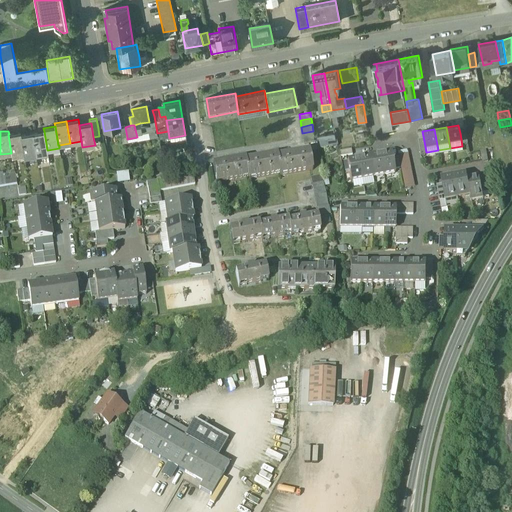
[(44,131),(32,133),(36,155),(48,153),(48,150),(47,150),(44,131)]
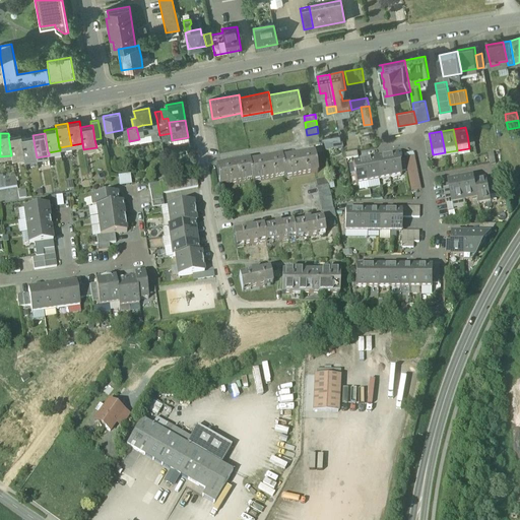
[(171,133),(159,135),(160,142),(172,140),(171,133)]
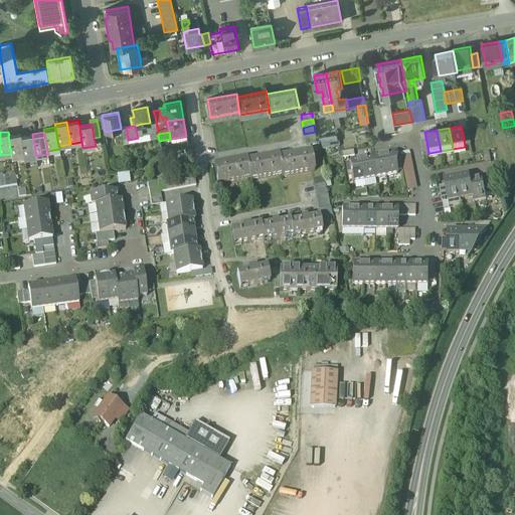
[(315,132),(304,134),(306,141),(316,139),(315,132)]
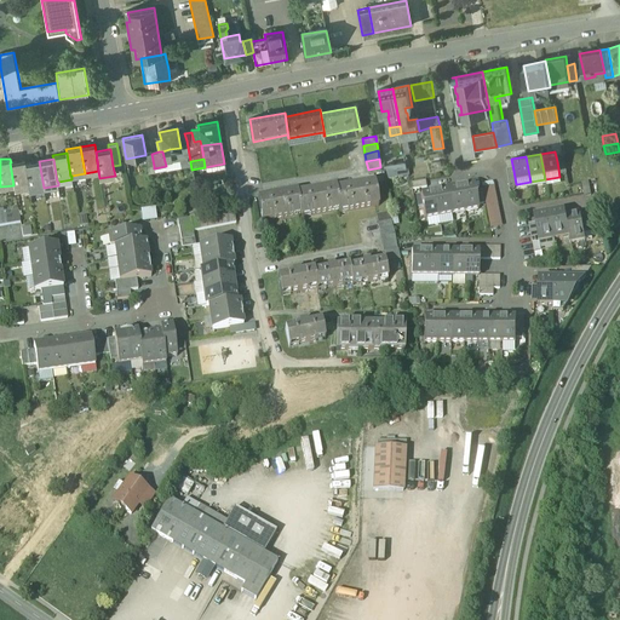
[(11,162),(10,162),(13,185),(15,189),(28,187),(24,164),(26,164),(24,160),(11,162)]
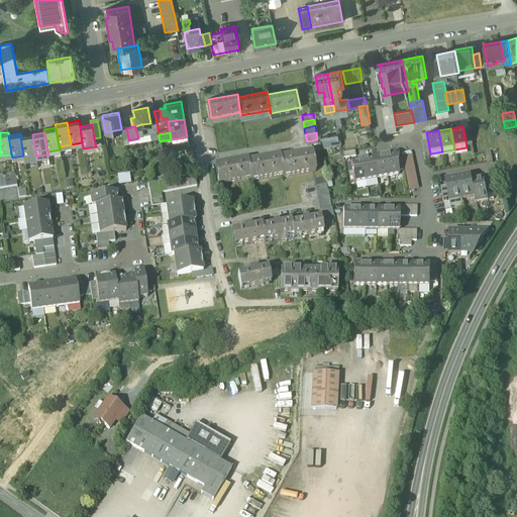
[(470,133),(464,134),(467,147),(467,148),(473,147),(470,133)]
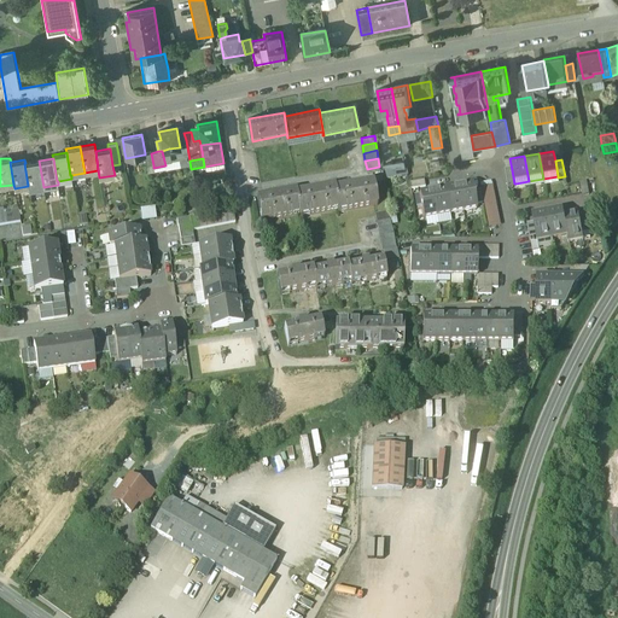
[(25,163),(24,163),(28,186),(29,190),(44,187),(39,161),(25,163)]
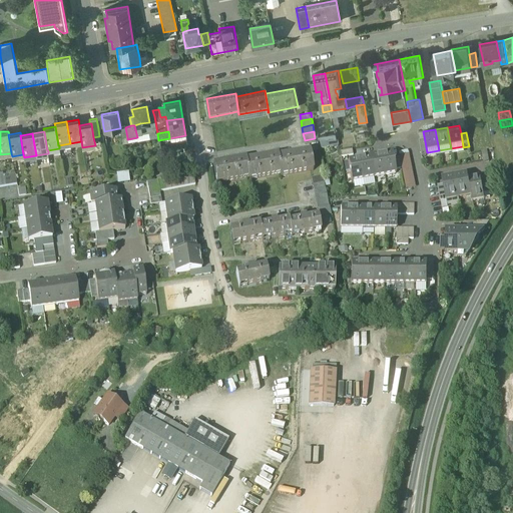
[(336,134),(319,137),(320,143),(322,150),(339,147),(336,134)]
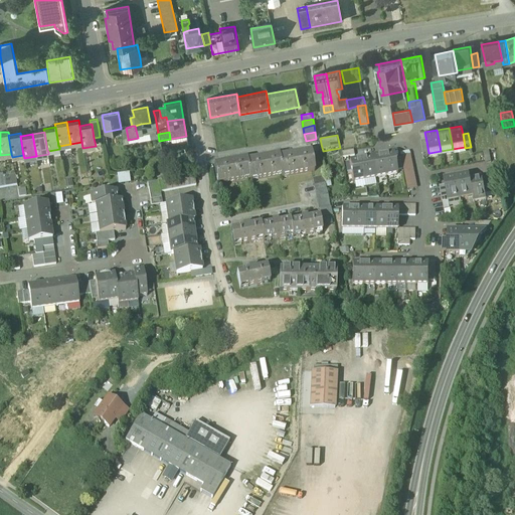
[(316,139),(306,141),(307,147),(318,145),(316,139)]
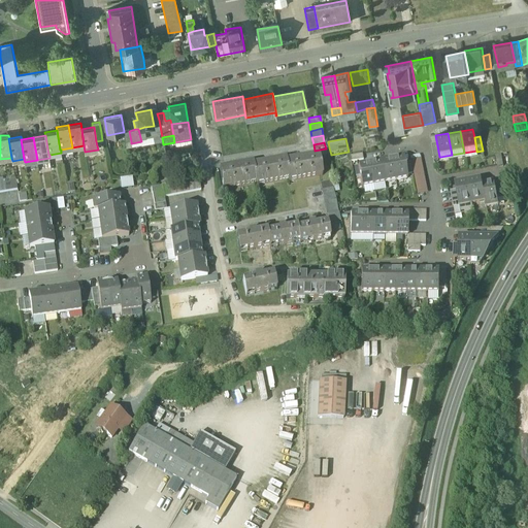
[(439,157),(437,145),(431,146),(434,163),(441,162),(440,157),(439,157)]
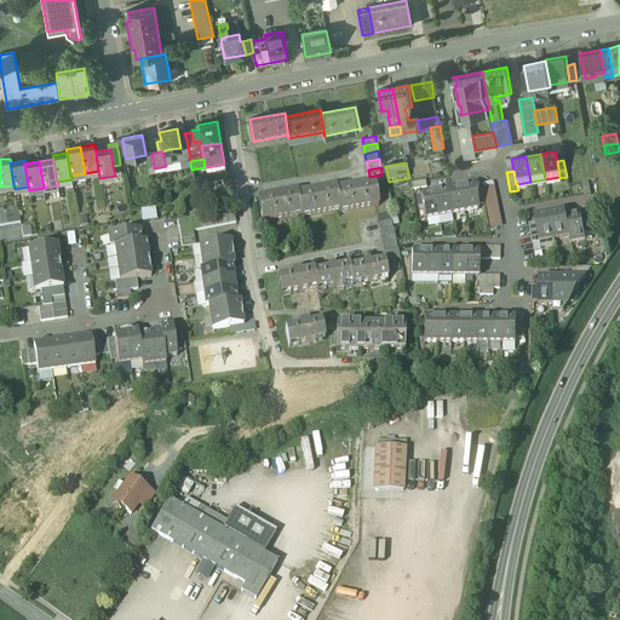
[(374,185),(336,193),(340,216),(378,208),(374,185)]
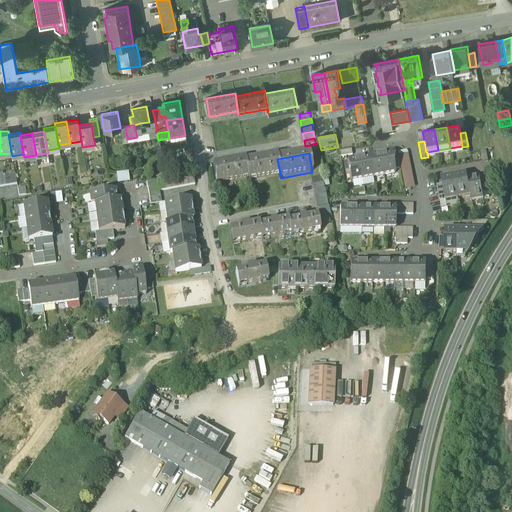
[(391,155),(380,157),(384,178),(395,176),(394,171),(392,160),(391,155)]
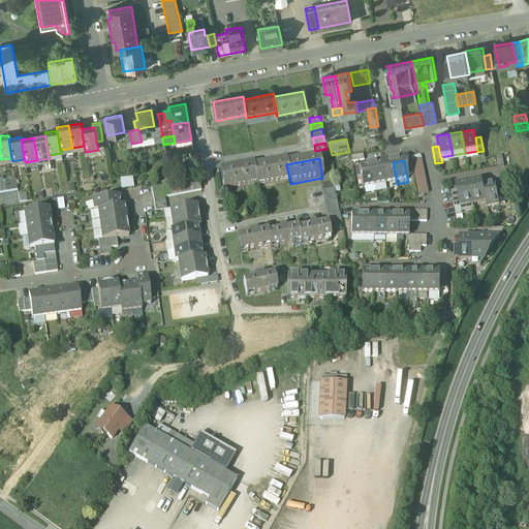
[(286,161),(253,167),(257,188),(289,182),(289,184),(290,184),(286,164),(286,161)]
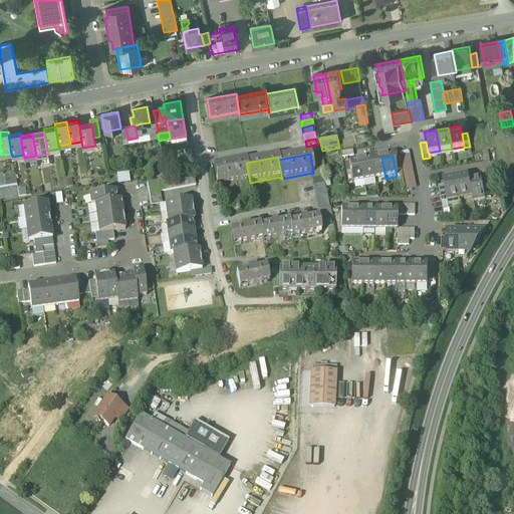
[(381,158),(370,160),(374,181),(386,179),(381,158)]
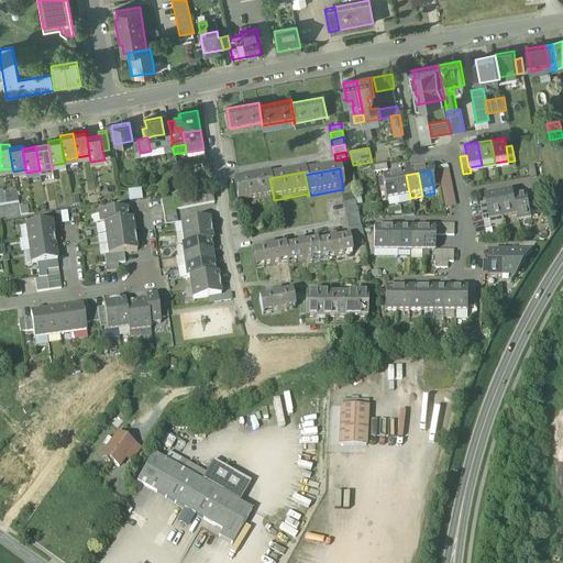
[(406,175),(394,177),(398,200),(410,198),(406,175)]
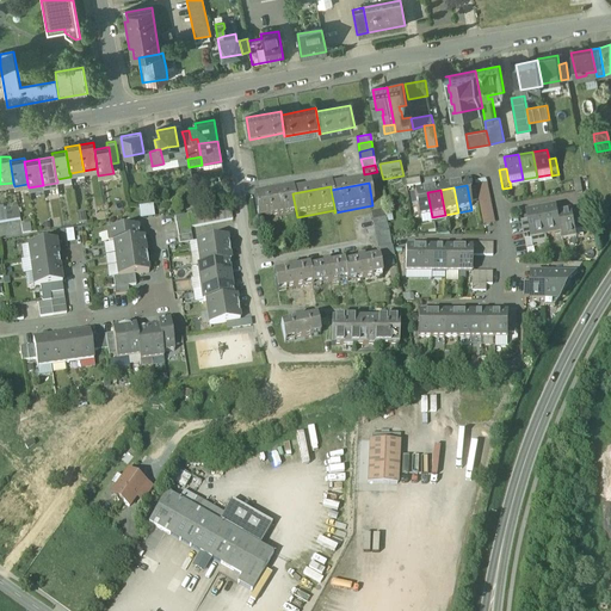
[(475,190),(468,191),(470,204),(477,203),(475,190)]
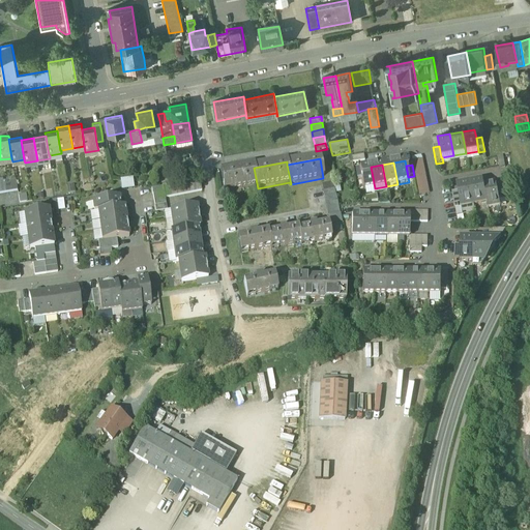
[(254,167),(221,172),(224,192),(257,186),(257,188),(258,188),(254,168),(254,167)]
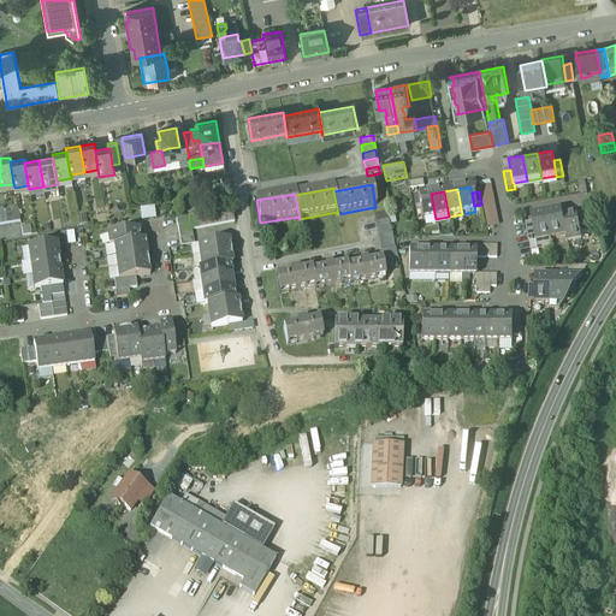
[(431,194),(418,196),(422,221),(436,219),(431,194)]
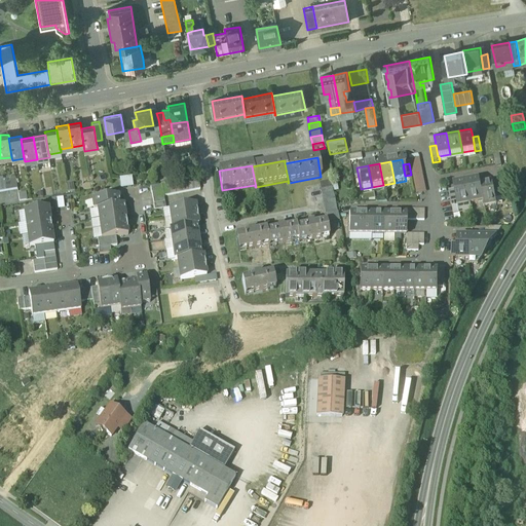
[(118,178),(119,188),(132,187),(130,177),(118,178)]
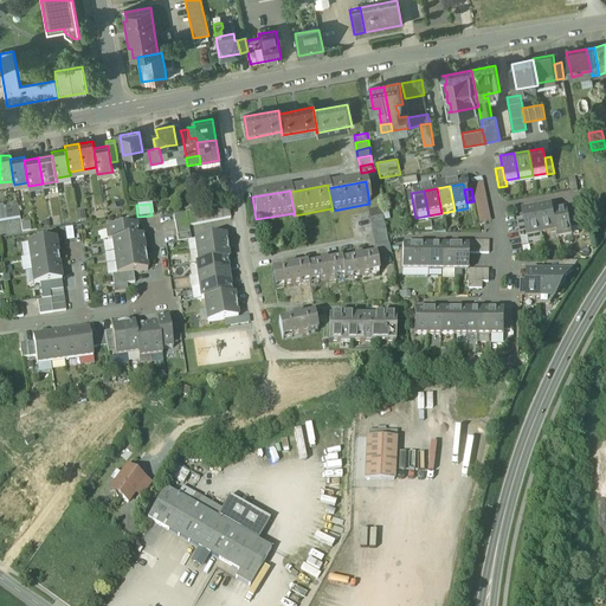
[(214,210),(207,211),(210,224),(217,223),(214,210)]
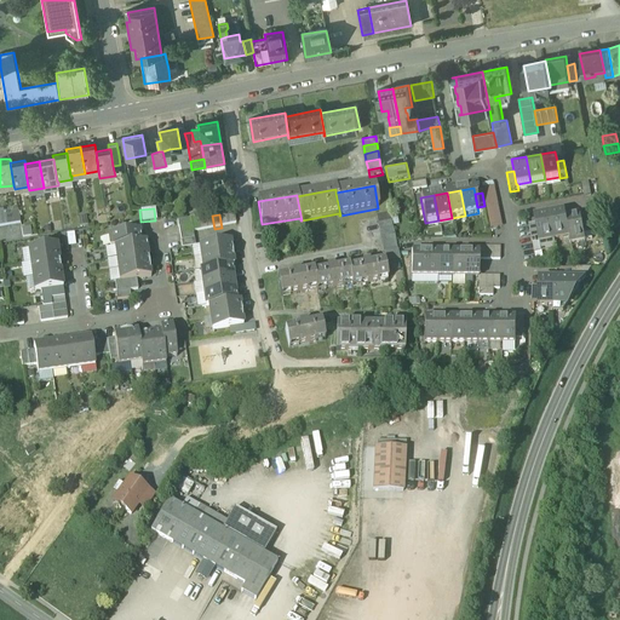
[(214,229),(212,216),(205,217),(207,230),(214,229)]
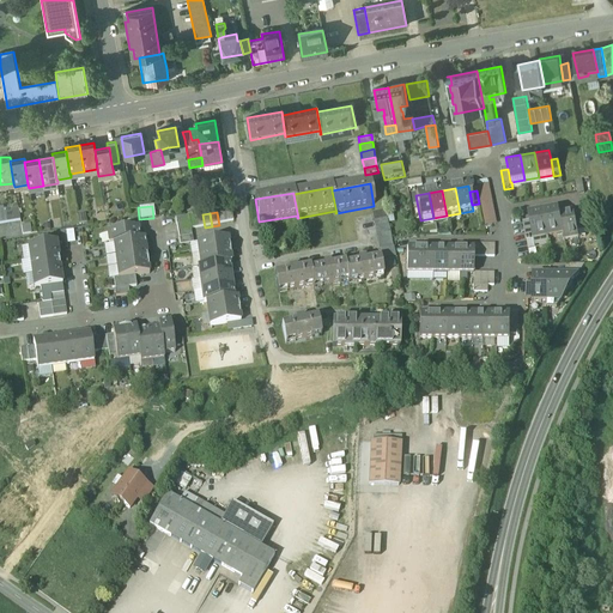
[(386,213),(372,216),(374,224),(387,222),(386,213)]
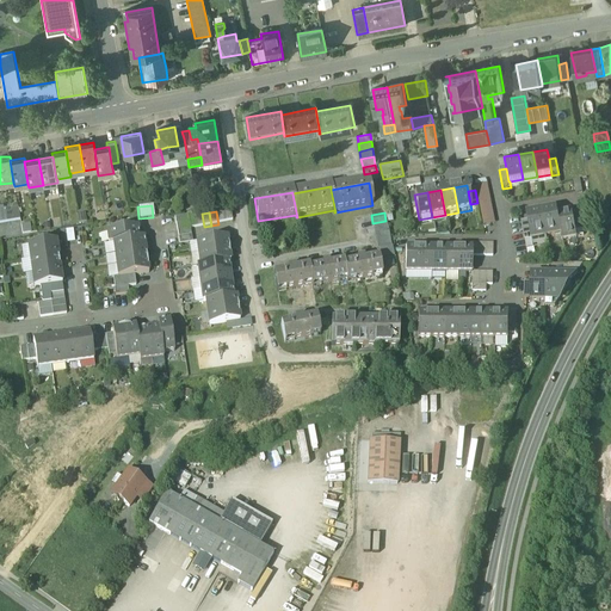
[(557,213),(542,215),(547,240),(562,238),(559,220),(557,213)]
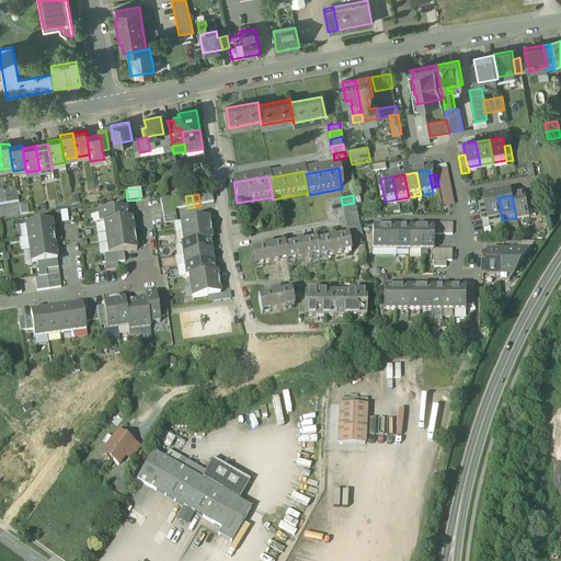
[(185,196),(179,197),(181,209),(187,208),(185,196)]
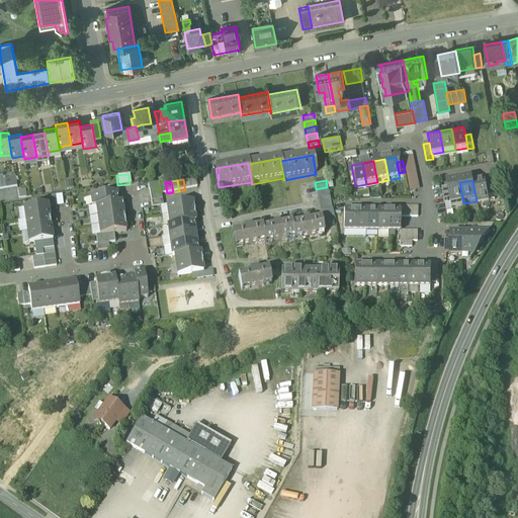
[(459,182),(447,185),(450,201),(451,206),(463,203),(459,182)]
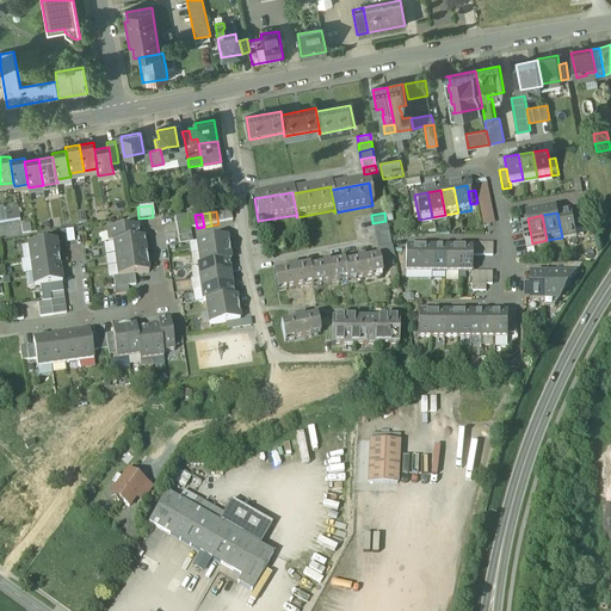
[(573,217),(559,220),(562,238),(563,245),(578,242),(573,217)]
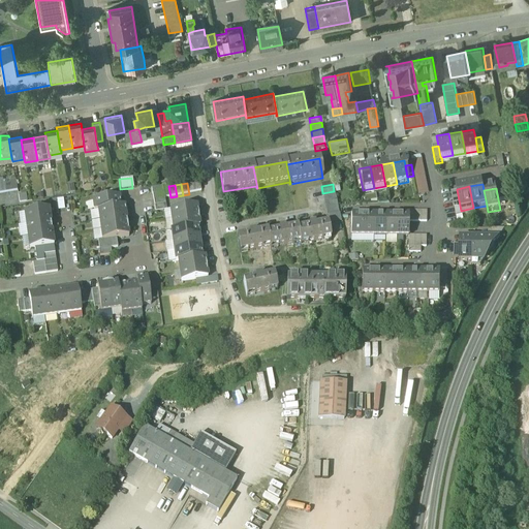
[(334,191),(322,193),(324,199),(335,197),(334,191)]
